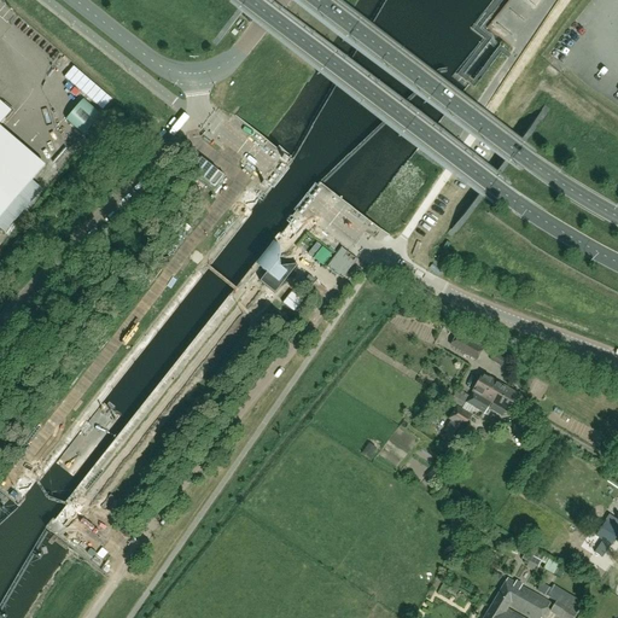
[(535,15),(544,0),(523,0),(520,5),(535,15)]
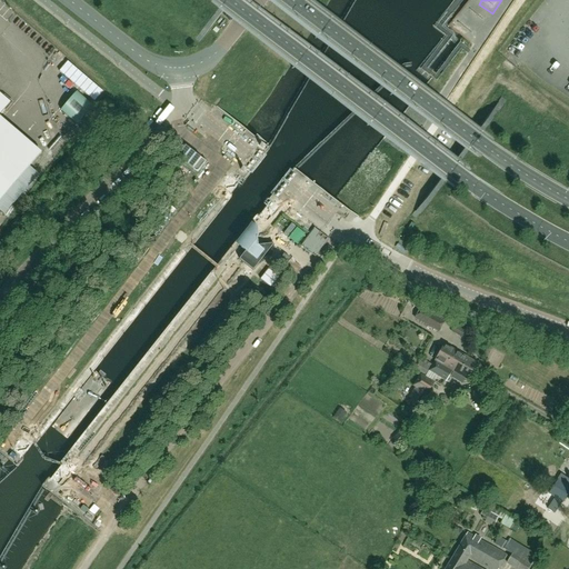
[(0,113),(10,102),(0,95),(0,113)]
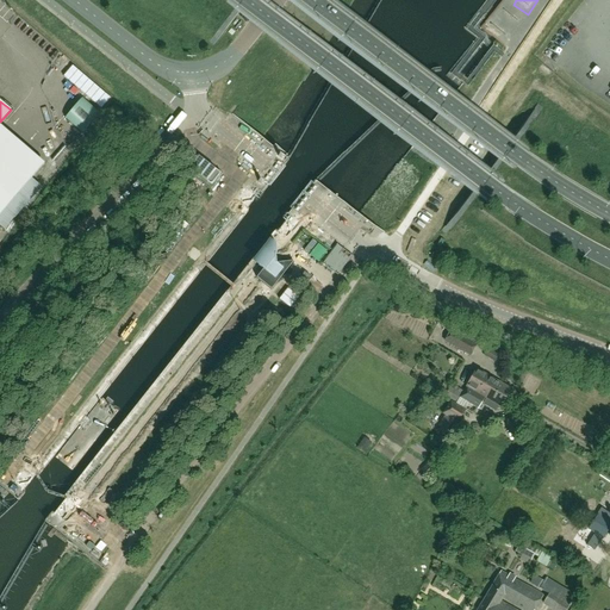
[(272,291),(293,262),(277,263),(275,255),(277,254),(277,244),(269,240),(253,261),(263,271),(256,279),(272,291)]
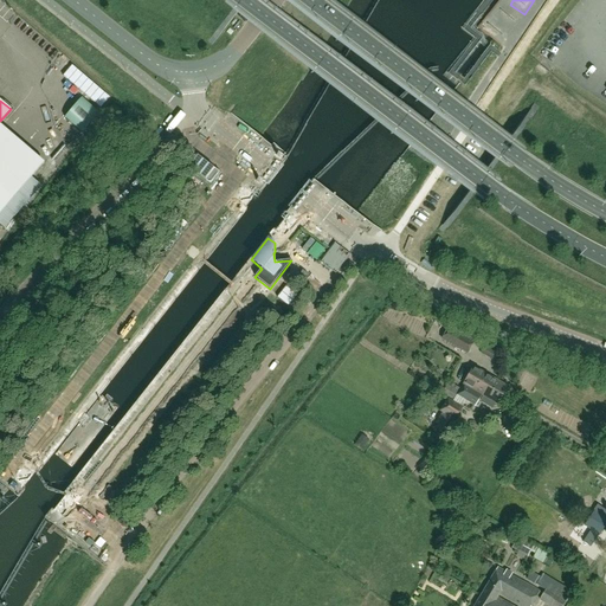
[(434,322),(424,340),(432,345),(443,327),(434,322)]
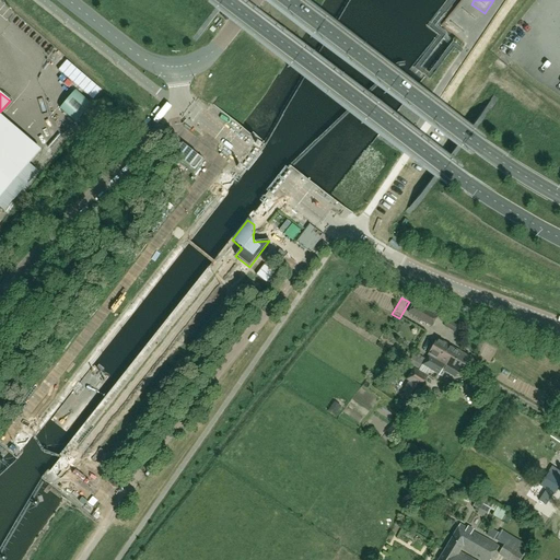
[(410,303),(405,313),(428,326),(433,316),(410,303)]
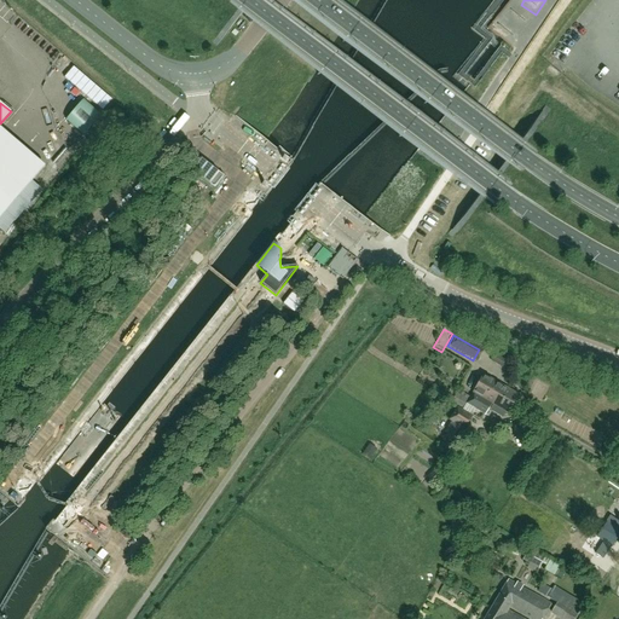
[(491,403),(501,386),(484,375),(473,393),(474,393),(491,403)]
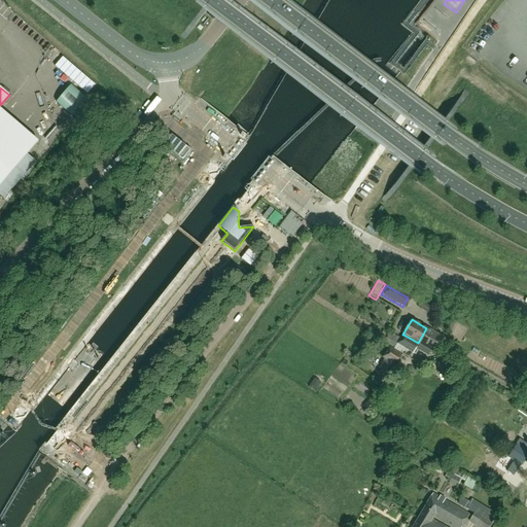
[(418,344),(432,352),(441,338),(426,328),(418,343),(418,344)]
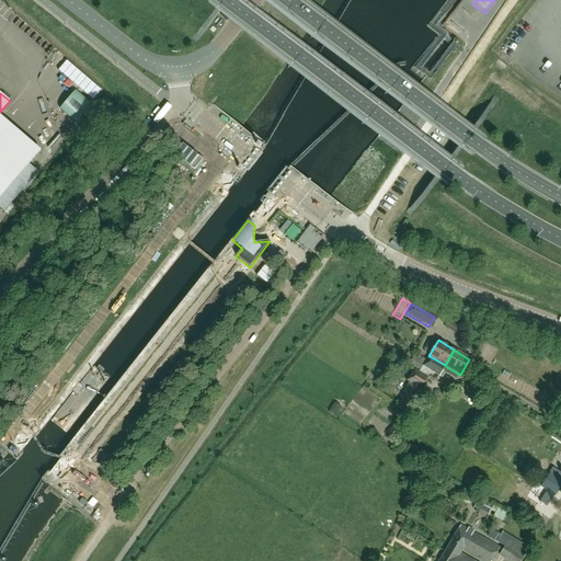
[(421,371),(427,361),(420,356),(418,358),(413,355),(413,356),(408,353),(403,361),(421,371)]
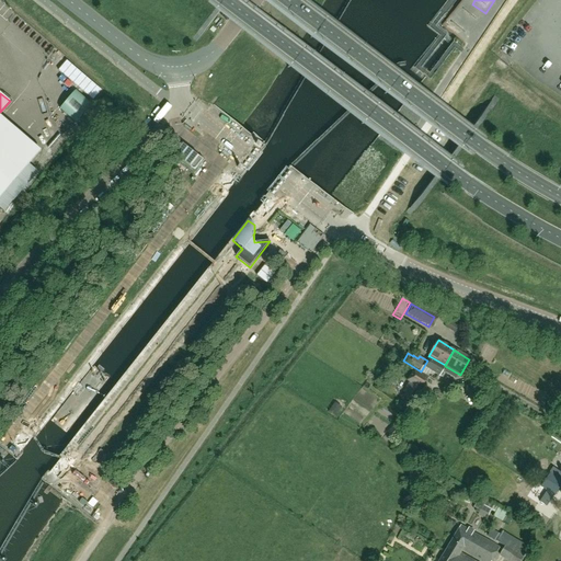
[(436,380),(445,366),(445,365),(430,356),(427,361),(421,371),(436,380)]
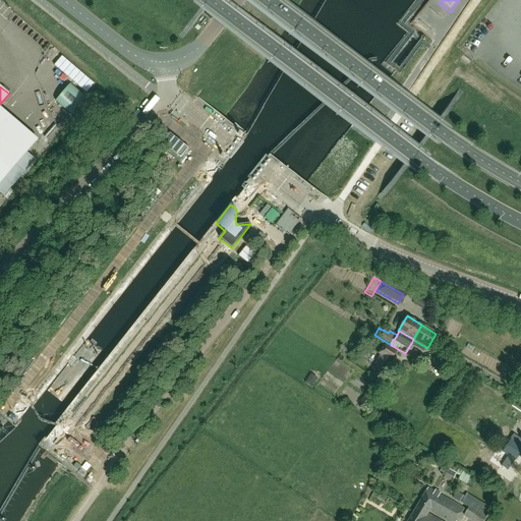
[(382,373),(397,350),(386,343),(379,353),(382,355),(373,368),(375,369),(382,373)]
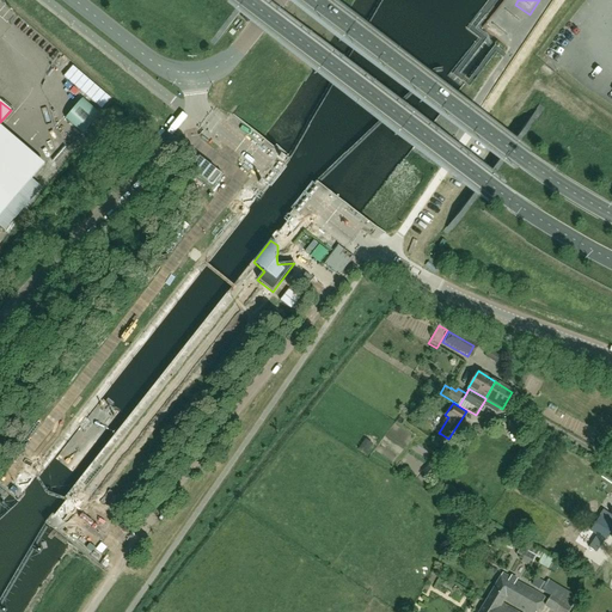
[(441,451),(448,439),(441,434),(434,446),(441,451)]
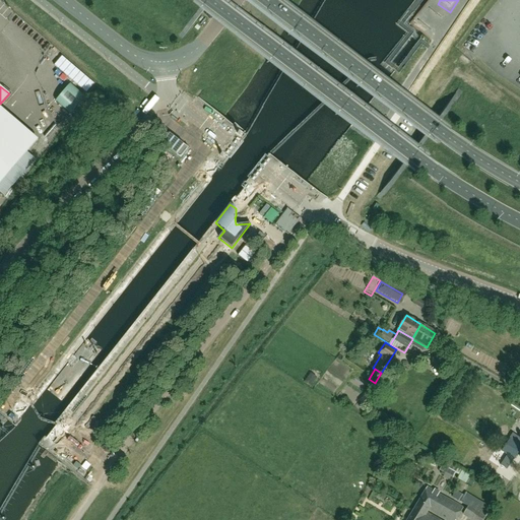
[(366,406),(377,394),(371,389),(360,400),(366,406)]
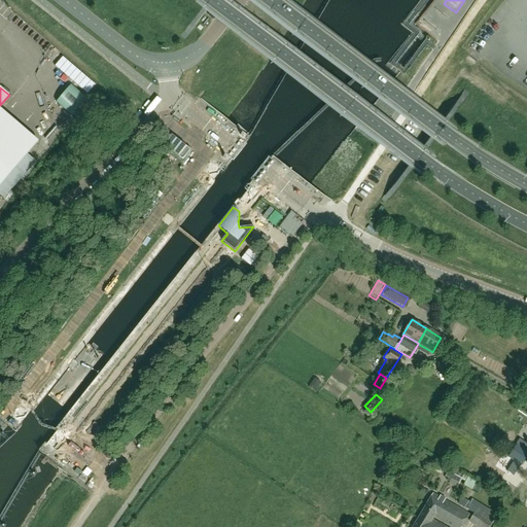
[(526,456),(526,450),(518,444),(513,452),(507,458),(520,466),(526,458),(526,456)]
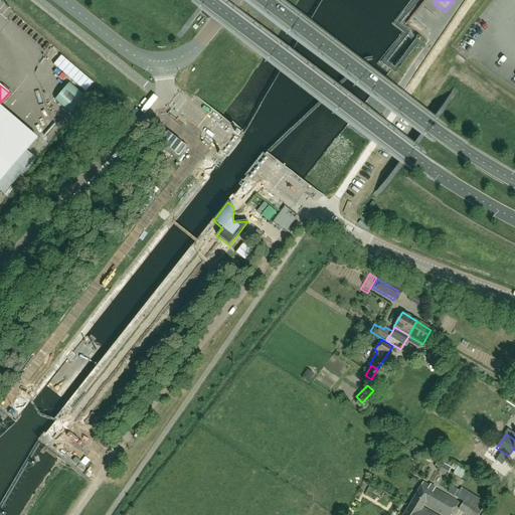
[(452,514),(459,504),(423,483),(408,508),(419,514),(422,508),(424,505),(441,514),(452,514)]
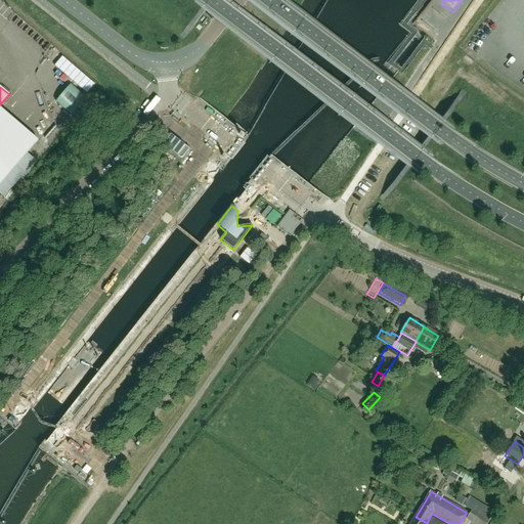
[(487,517),(491,511),(469,497),(470,496),(461,491),(454,501),(472,512),(467,519),(474,523),(486,523),(490,519),(487,517)]
